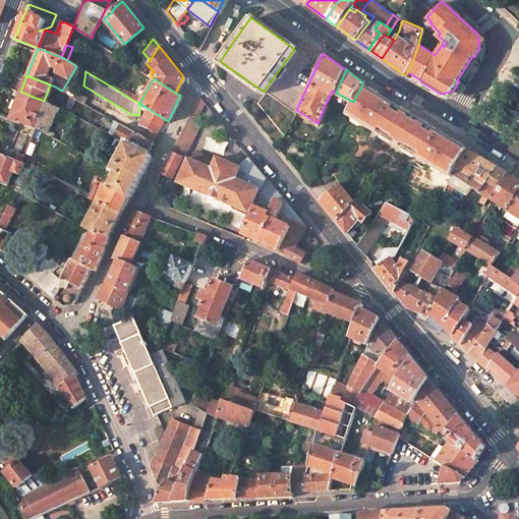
[(347,114),(405,150),(431,165),(437,168),(451,177),(454,173),(468,149),(451,138),(422,121),(388,100),(363,82),(353,102),(347,114)]
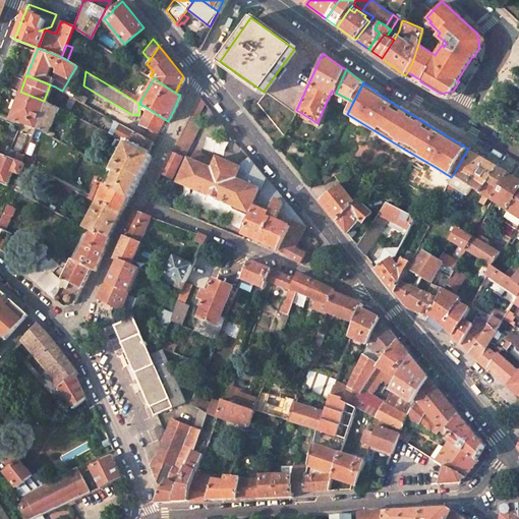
[(55,87),(50,84),(44,101),(48,102),(52,92),(57,95),(60,90),(55,87)]
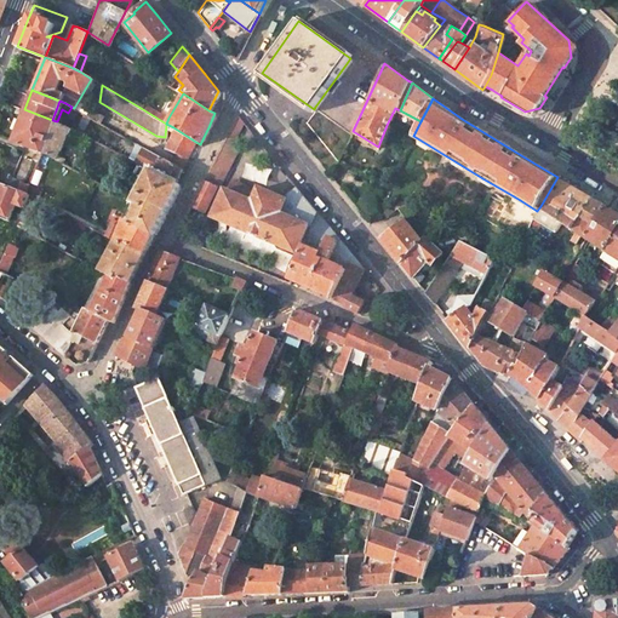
[(169,118),(143,103),(141,108),(166,124),(169,118)]
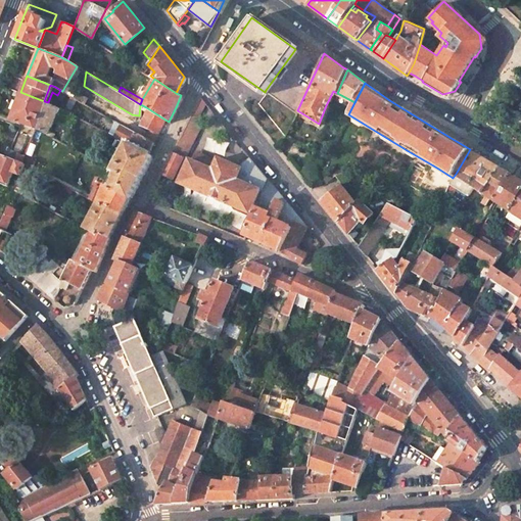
[(86,96),(75,90),(72,96),(83,103),(86,96)]
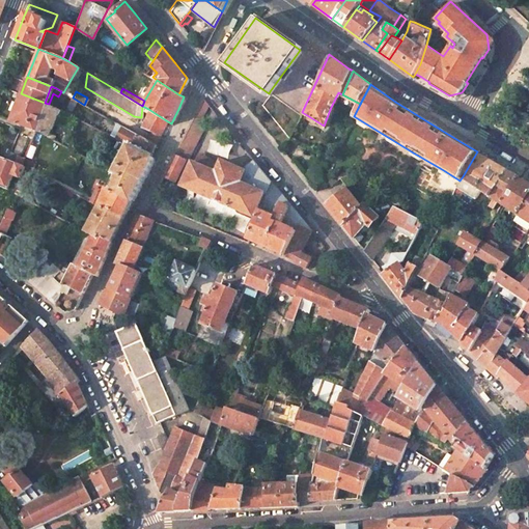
[(301,114),(270,91),(269,93),(261,104),(288,137),(301,114)]
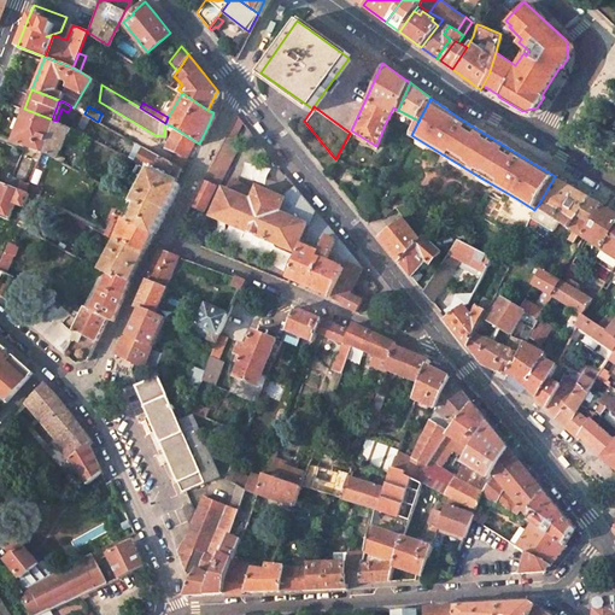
[(52,119),(24,109),(12,140),(34,148),(40,150),(52,119)]
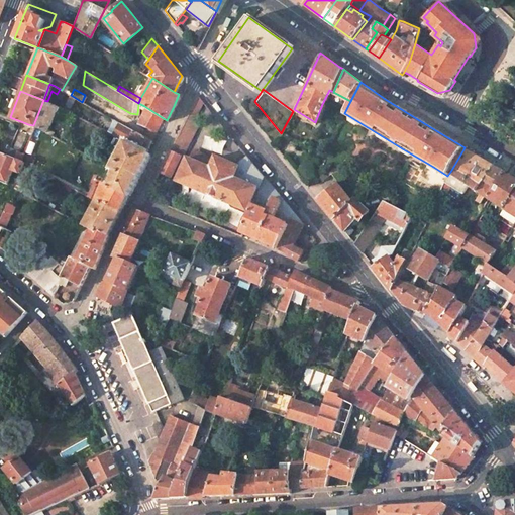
[(169,148),(180,153),(195,124),(191,121),(201,99),(196,93),(169,148)]
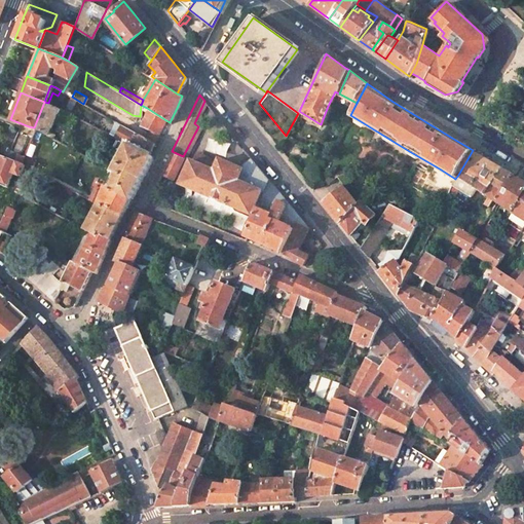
[(48,103),(44,102),(34,127),(52,138),(54,134),(48,131),(58,112),(64,116),(66,112),(63,110),(48,103)]
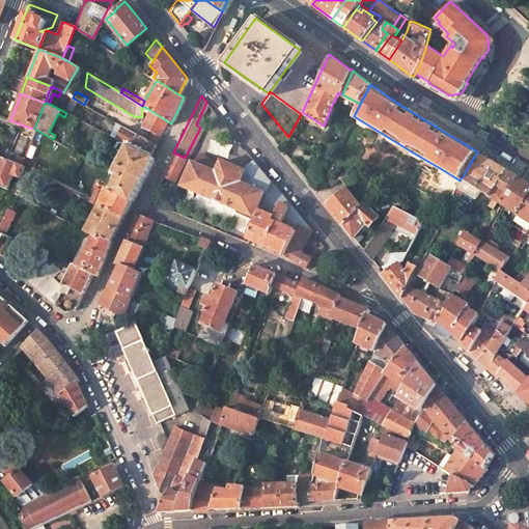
[(166,120),(148,109),(140,127),(159,137),(162,130),(166,120)]
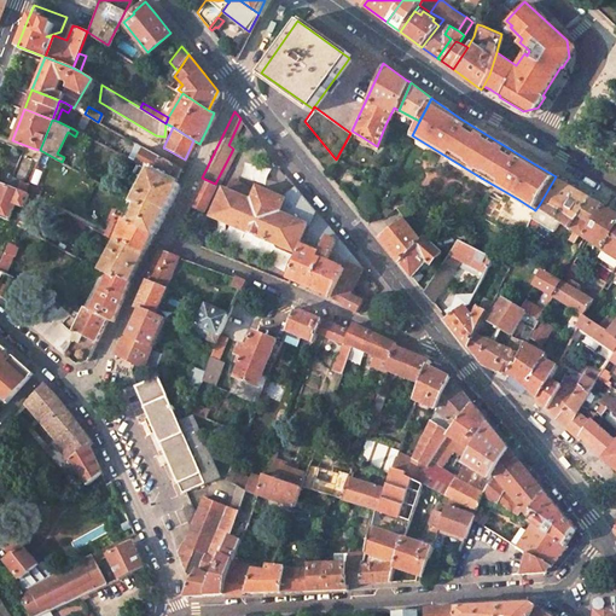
[(158,156),(143,147),(135,143),(127,157),(135,161),(143,164),(149,168),(174,180),(178,174),(180,168),(158,156)]
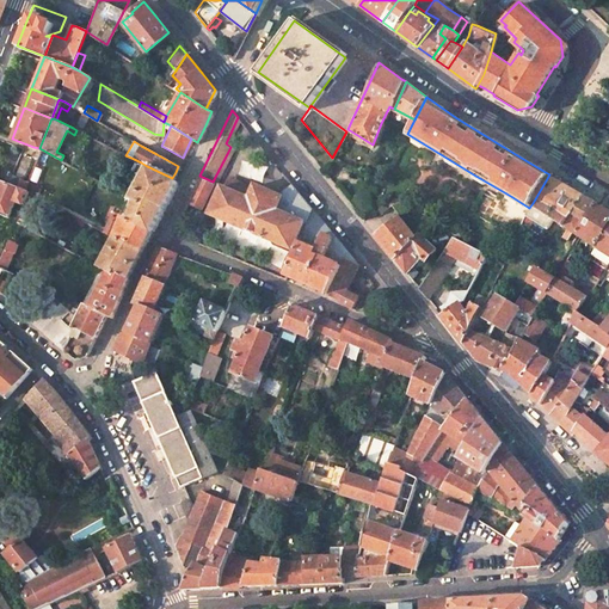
[(30,157),(22,154),(10,184),(24,190),(26,182),(20,179),(30,157)]
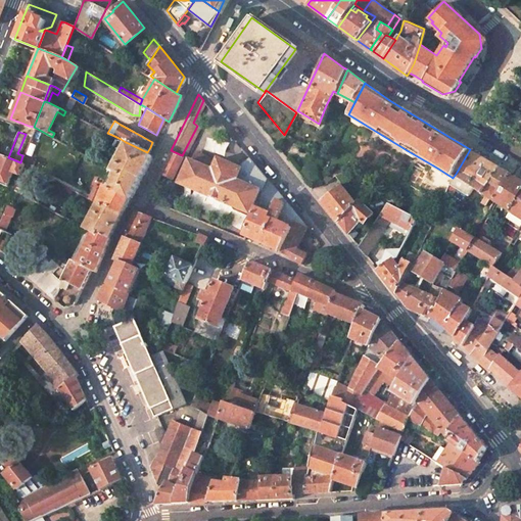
[(115,172),(137,184),(140,178),(145,168),(151,154),(147,152),(126,142),(111,170),(115,172)]
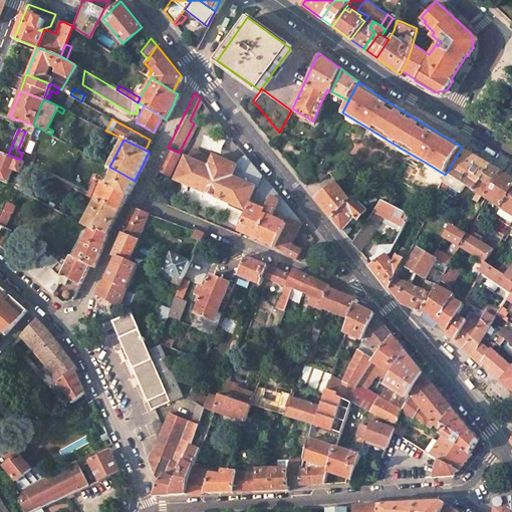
[(213,155),(190,145),(185,156),(208,166),(213,155)]
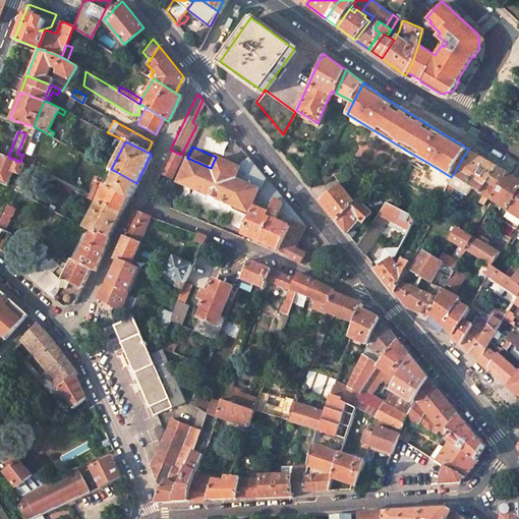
[(497,165),(468,149),(454,173),(451,177),(448,182),(466,193),(470,185),(482,193),(486,187),(484,186),(497,165)]
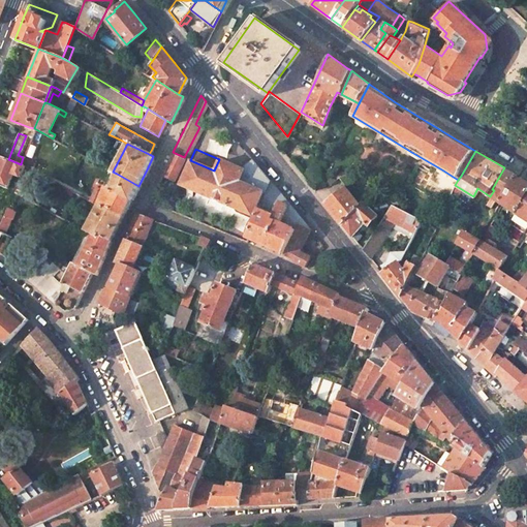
[(184,157),(173,152),(161,175),(173,181),(184,157)]
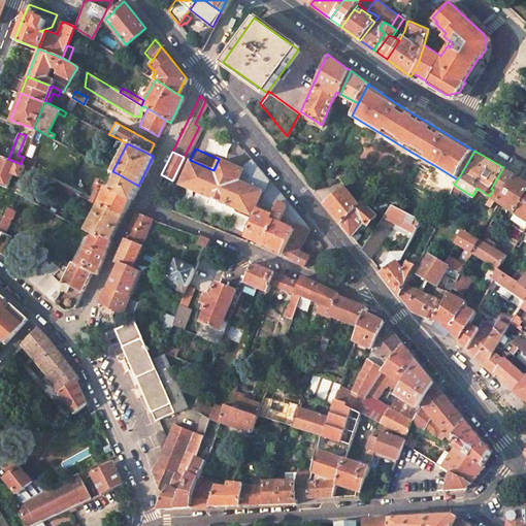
[(8,159),(0,156),(0,184),(7,187),(12,172),(20,174),(24,165),(21,164),(8,159)]
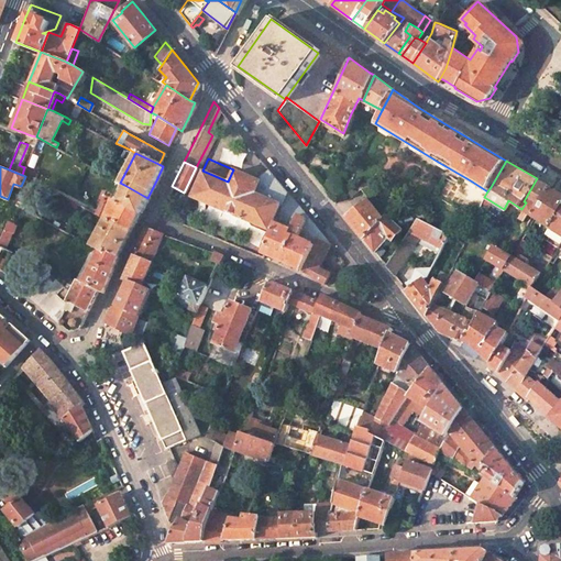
[(282,205),(287,191),(267,167),(259,175),(260,176),(256,179),(233,169),(228,182),(202,171),(193,196),(268,229),(278,204),(282,205)]
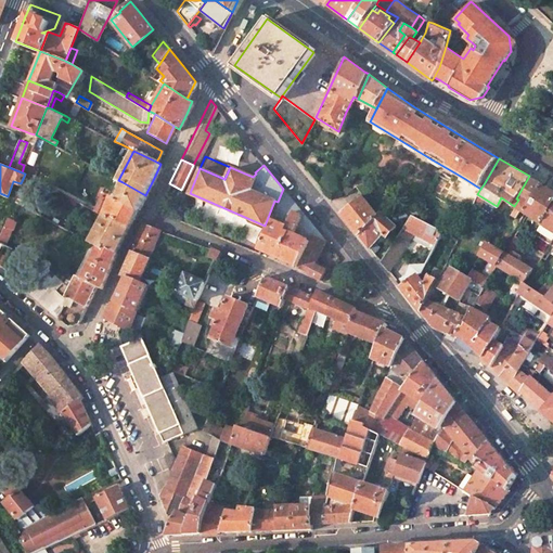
[(458,195),(473,205),(477,194),(480,189),(465,179),(460,176),(453,187),(459,191),(458,195)]
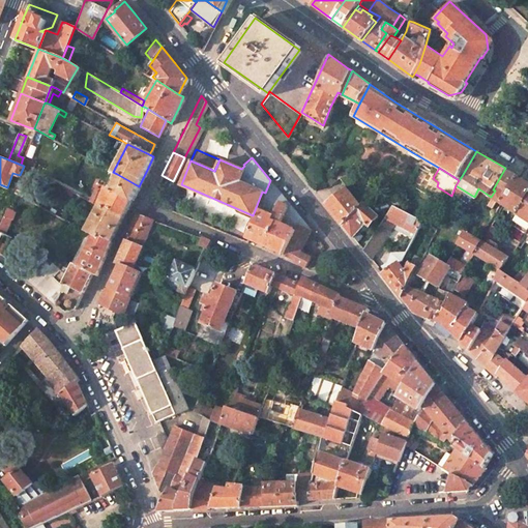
[(517,175),(505,168),(493,189),(495,191),(491,197),(499,202),(517,175)]
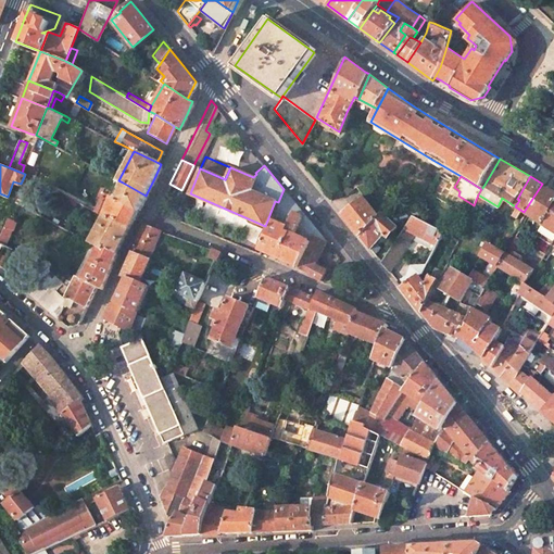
[(146,196),(123,183),(115,199),(138,210),(142,202),(146,196)]
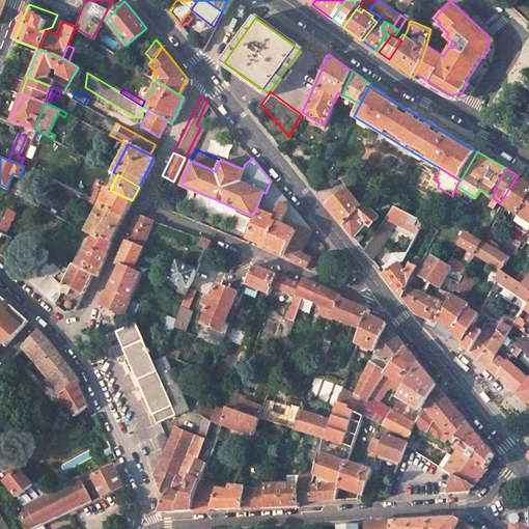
[(325,178),(329,185),(336,179),(327,174),(325,178)]
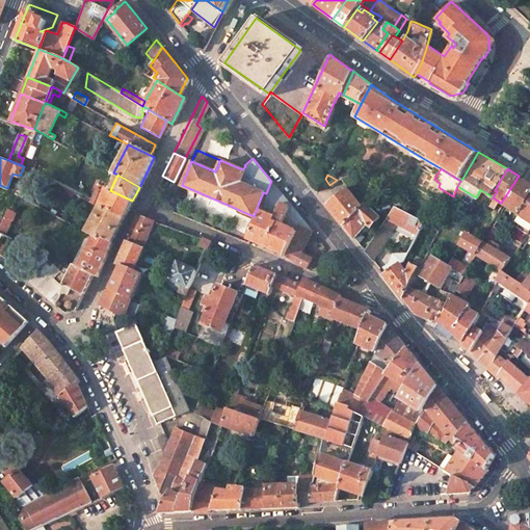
[(529,192),(529,182),(519,176),(501,203),(503,205),(519,214),(519,213),(527,201),(526,201),(529,192)]
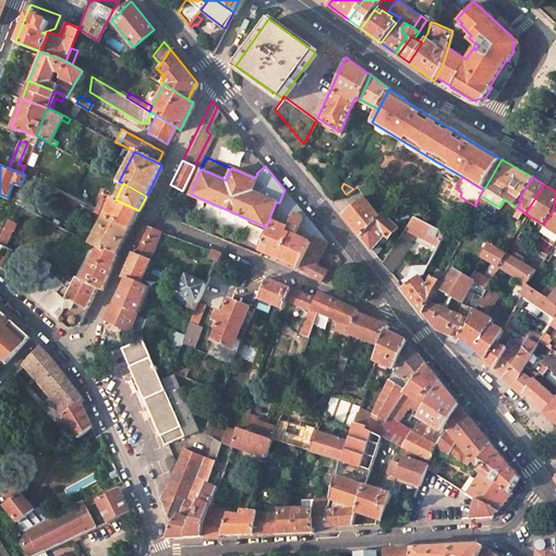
[(326,242),(327,242),(316,229),(299,207),(285,190),(279,203),(261,251),(298,267),(313,237),(326,242)]
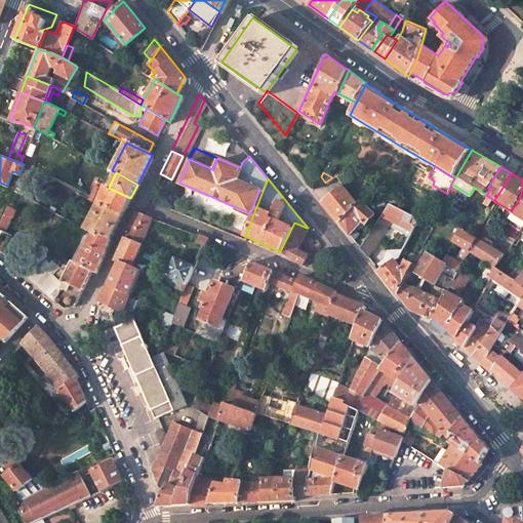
[(359,198),(347,183),(322,201),(331,213),(338,222),(359,198)]
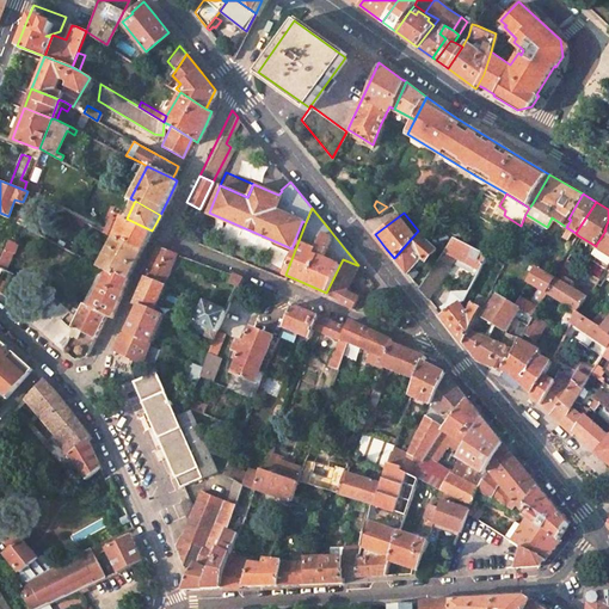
[(127,219),(122,216),(118,222),(109,219),(104,231),(106,232),(114,237),(130,245),(142,248),(148,238),(152,231),(127,219)]
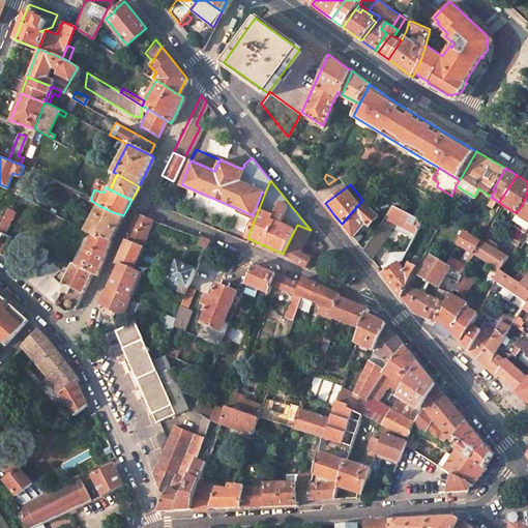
[(527,192),(524,200),(525,200),(517,212),(517,213),(510,222),(525,231),(527,225),(527,192)]
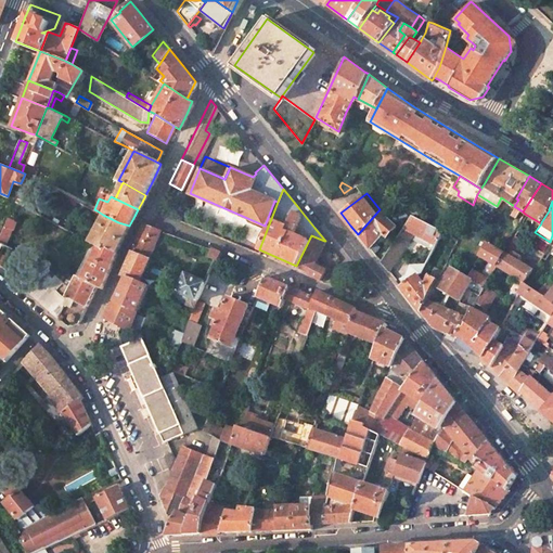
[(395,226),(384,207),(380,209),(358,234),(369,247),(377,236),(381,240),(385,235),(386,235),(395,226)]
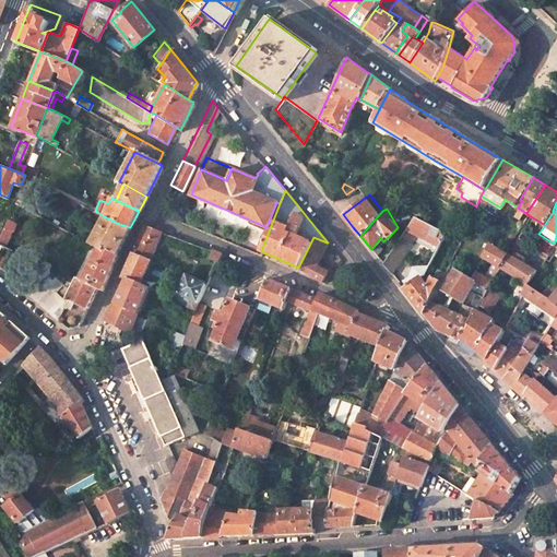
[(119,224),(104,216),(90,243),(98,247),(104,250),(105,248),(117,253),(125,239),(130,227),(119,224)]
